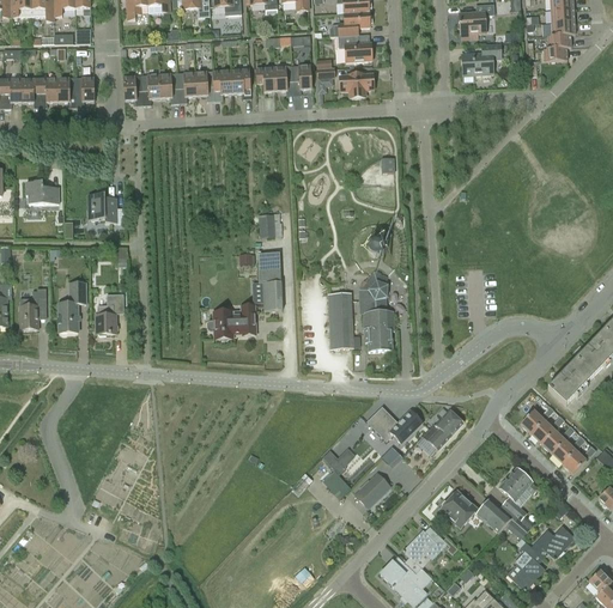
[(0,0),(0,8),(2,8),(2,16),(11,16),(10,1),(2,1),(2,0),(0,0)]
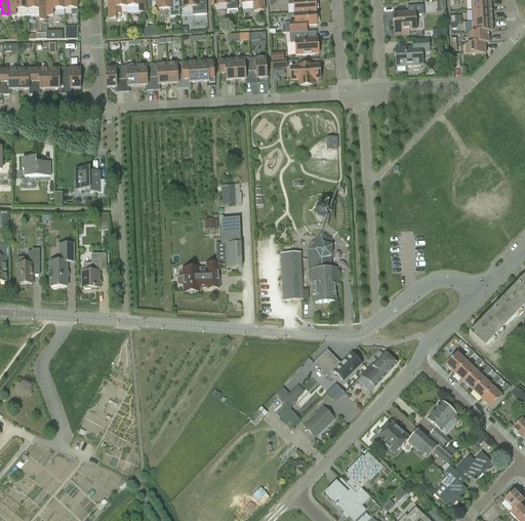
[(28,13),(27,0),(8,0),(8,1),(9,13),(28,13)]
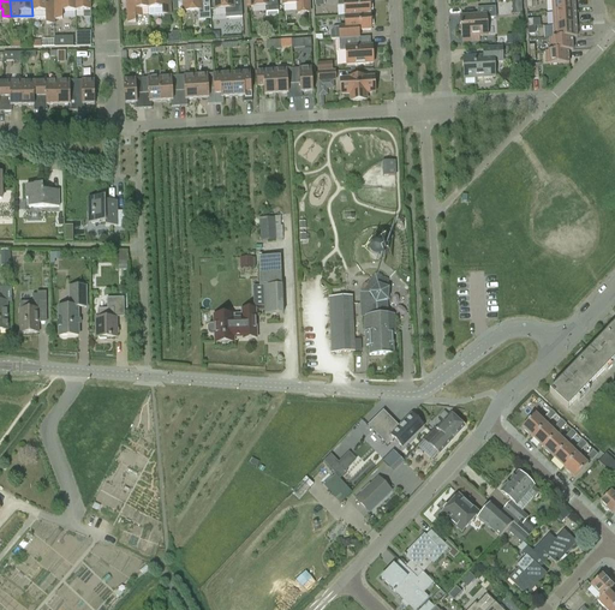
[(31,0),(33,16),(46,15),(46,19),(54,19),(54,15),(54,0),(47,0),(31,0)]
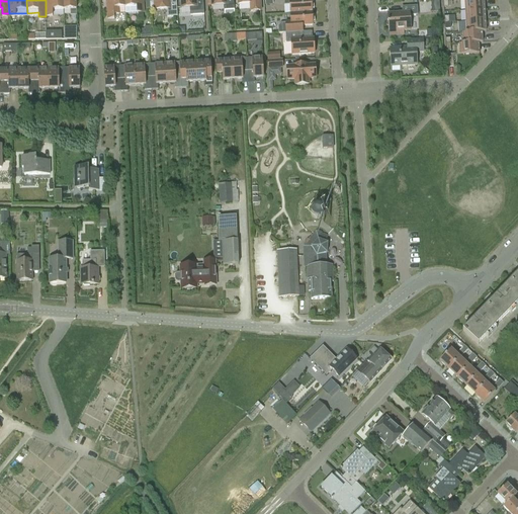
[(52,0),(46,0),(46,12),(53,12),(53,6),(64,6),(63,0),(52,0)]
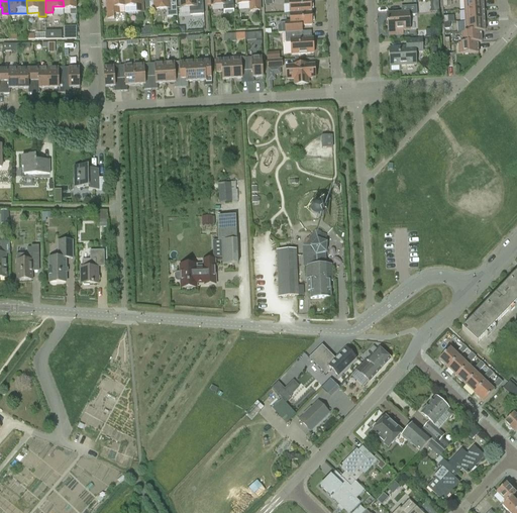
[(63,0),(64,6),(70,6),(71,12),(76,12),(75,0),(63,0)]
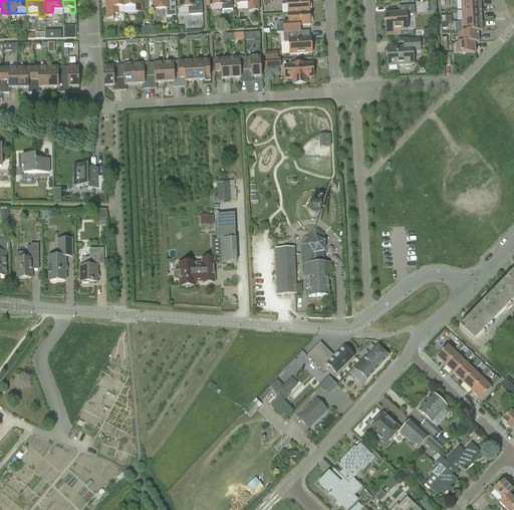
[(124,4),(124,0),(105,0),(106,15),(113,15),(113,11),(118,10),(117,4),(124,4)]
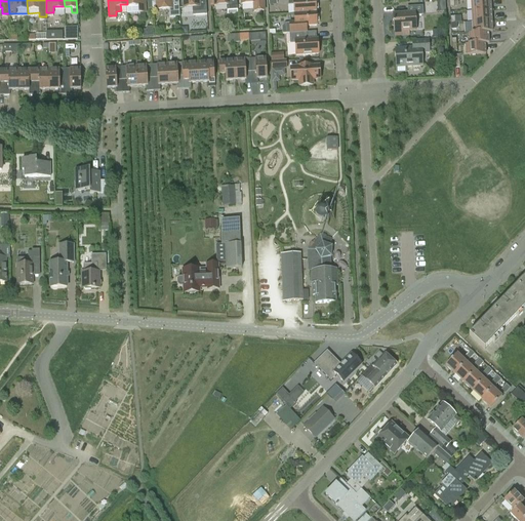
[(127,0),(127,4),(127,10),(138,9),(146,9),(146,0),(127,0)]
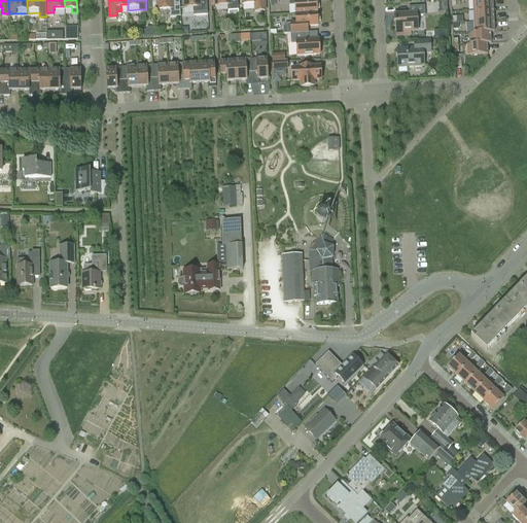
[(157,0),(157,6),(170,5),(171,13),(181,12),(179,0),(157,0)]
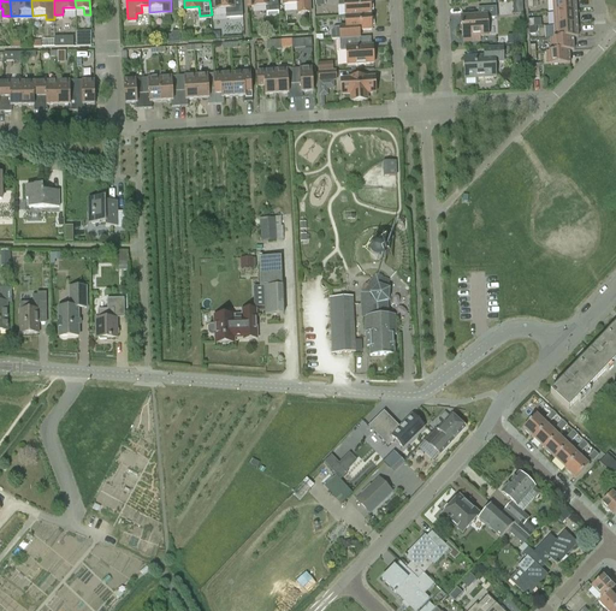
[(217,0),(217,5),(226,5),(227,15),(243,13),(242,0),(217,0)]
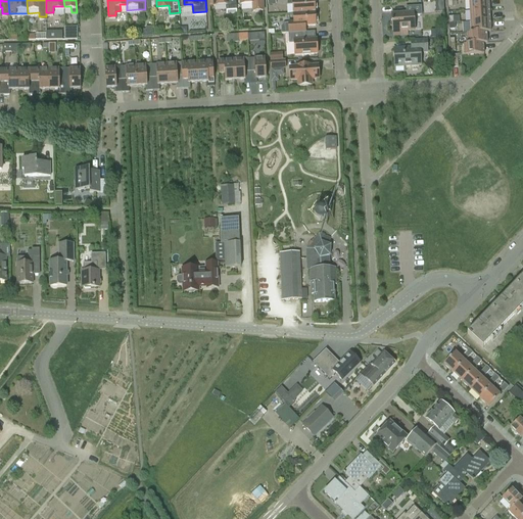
[(214,0),(214,2),(226,1),(227,9),(237,9),(236,0),(214,0)]
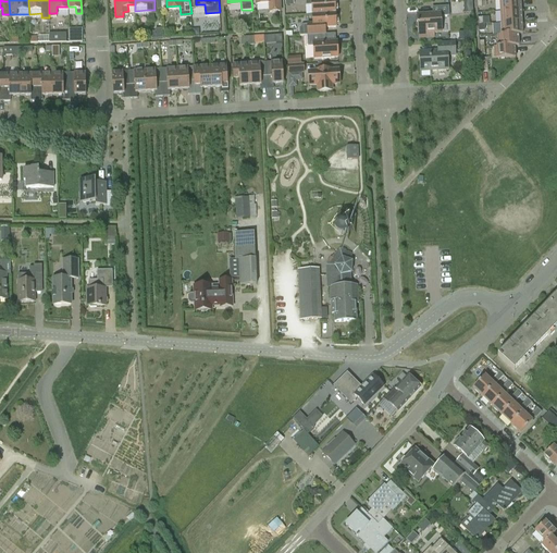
[(256,0),(256,1),(269,0),(270,9),(281,8),(280,0),(256,0)]
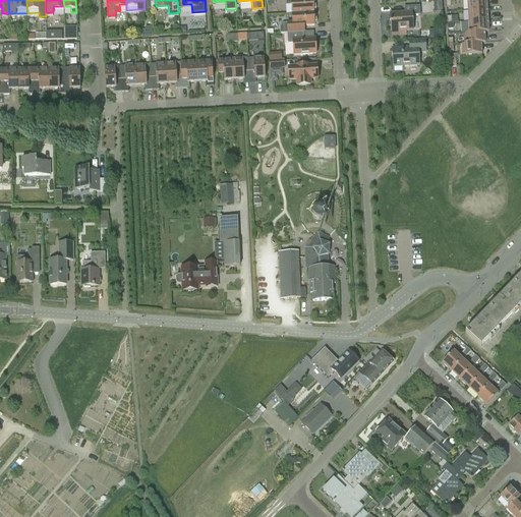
[(286,0),(286,1),(292,1),(292,10),(313,9),(313,6),(315,5),(315,0),(286,0)]
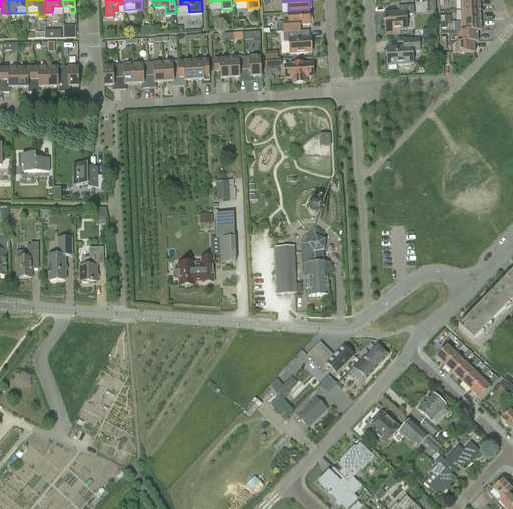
[(399,9),(384,10),(385,26),(386,26),(387,31),(400,30),(400,26),(407,26),(406,11),(414,11),(414,2),(399,3),(399,9)]
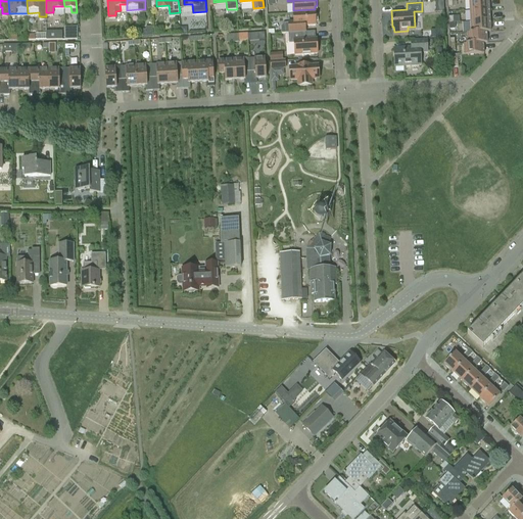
[(490,16),(489,5),(470,7),(471,17),(490,16)]
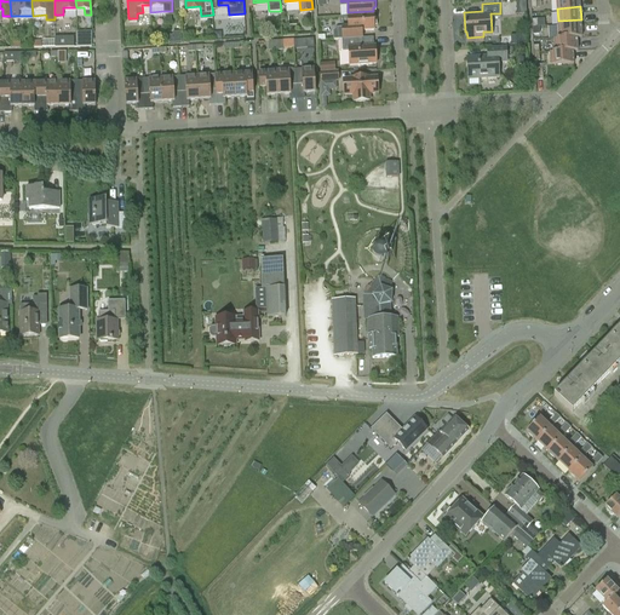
[(373,11),(348,12),(349,23),(337,23),(333,28),(333,35),(338,35),(360,34),(360,27),(374,26),(374,22),(377,22),(377,13),(373,15),(373,11)]
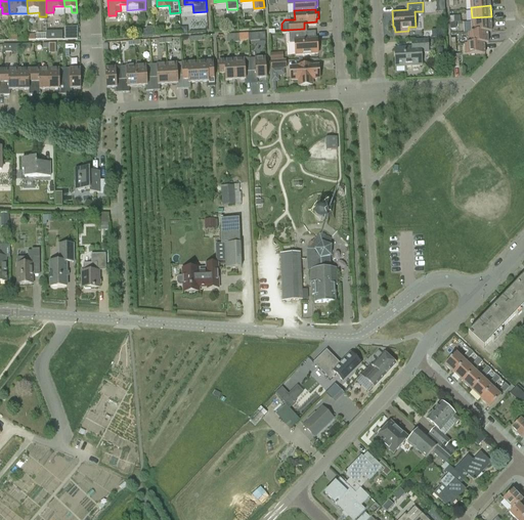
[(491,16),(472,17),(473,29),(487,28),(487,29),(488,29),(491,28),(491,16)]
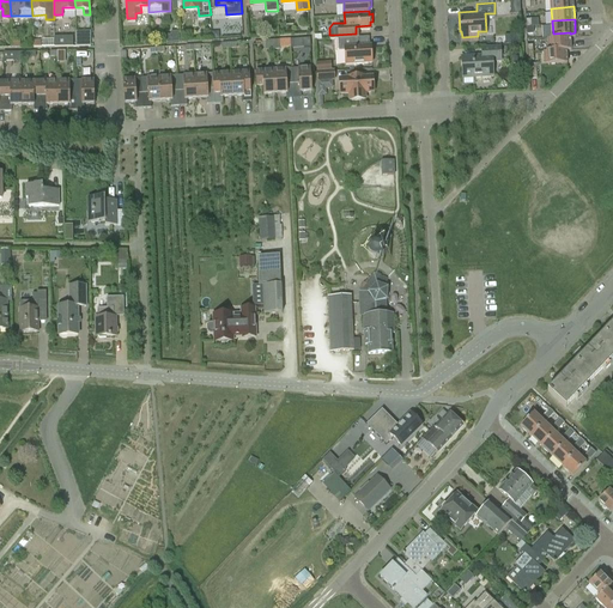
[(91,28),(76,28),(77,42),(91,42),(91,28)]
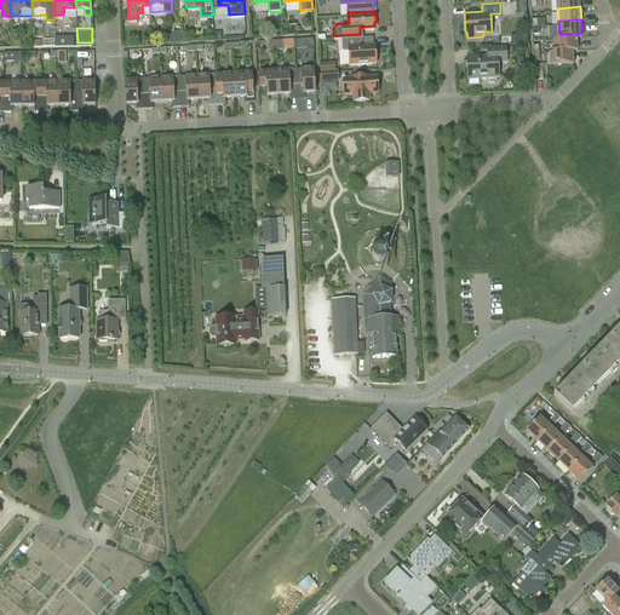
[(74,33),(55,33),(55,44),(74,42),(74,33)]
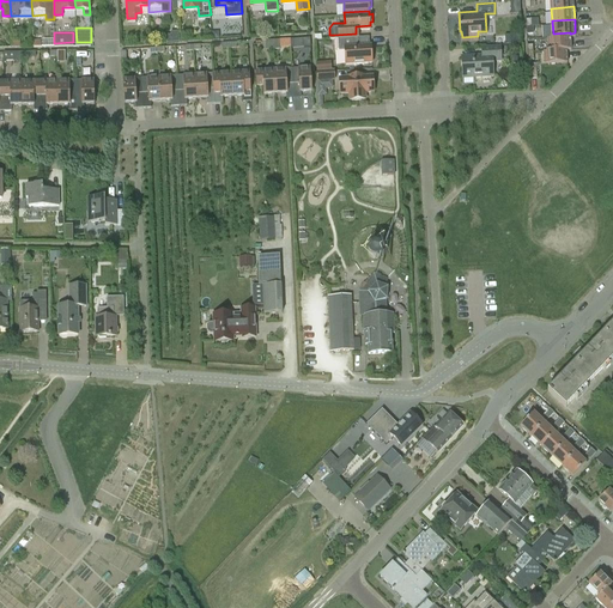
[(553,34),(548,34),(548,47),(566,46),(566,47),(571,46),(571,34),(570,34),(570,32),(553,34)]
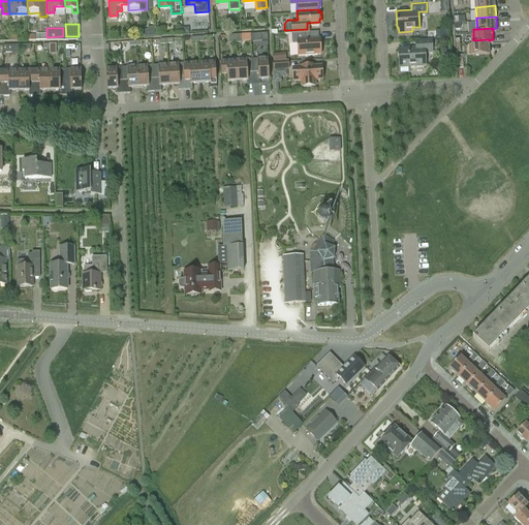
[(310,29),(307,29),(288,30),(289,40),(298,40),(299,53),(321,51),(320,35),(310,36),(310,29)]
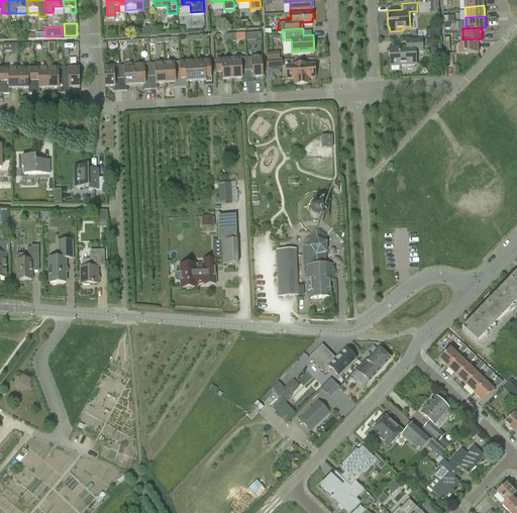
[(407,43),(390,44),(391,67),(400,66),(400,62),(416,61),(415,48),(423,47),(422,35),(406,36),(407,43)]
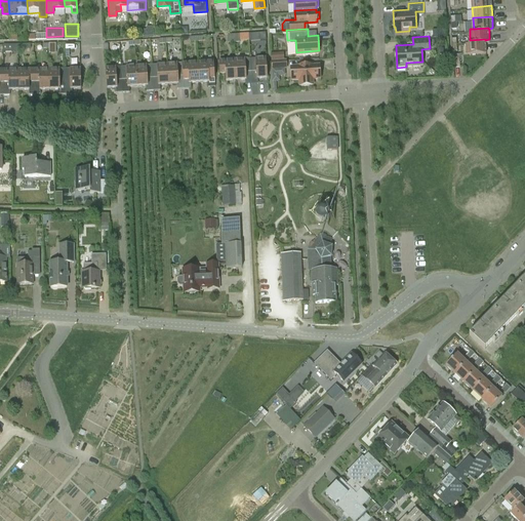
[(470,40),(466,40),(467,52),(486,50),(485,40),(485,39),(470,40)]
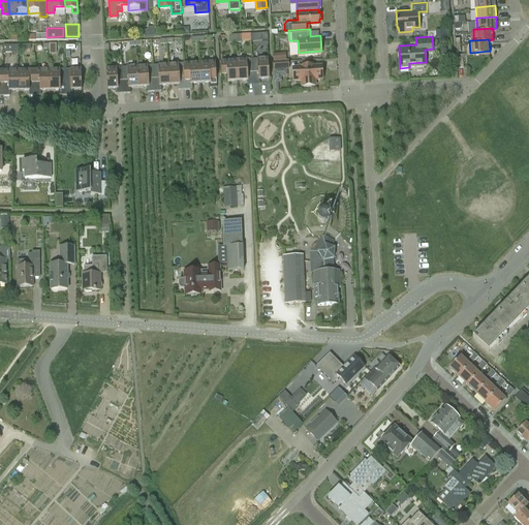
[(268,55),(252,56),(253,69),(258,68),(258,75),(270,75),(268,55)]
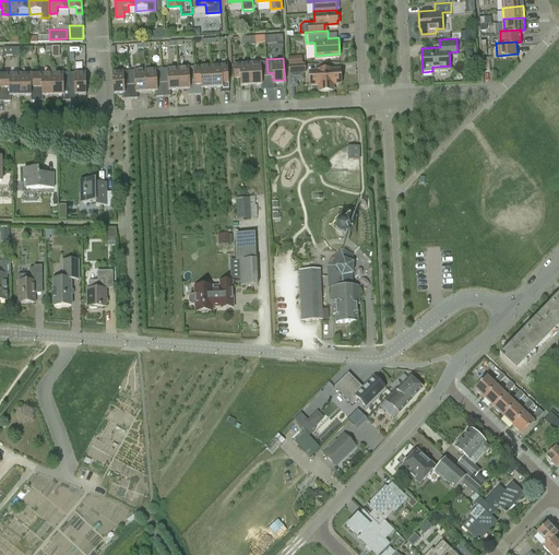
[(268,73),(266,59),(250,60),(251,82),(262,81),(262,73),(268,73)]
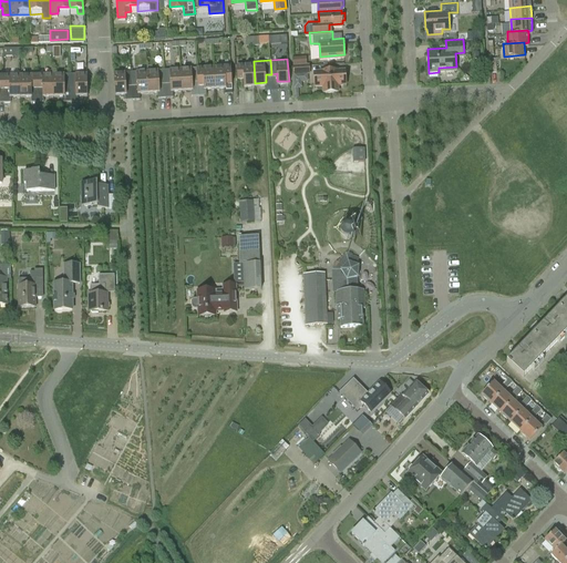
[(255,83),(254,61),(237,62),(238,77),(244,75),(244,83),(255,83)]
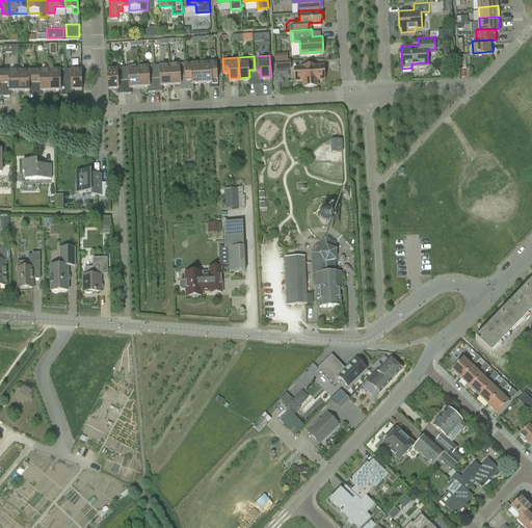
[(290,57),(274,58),(275,68),(291,67),(290,57)]
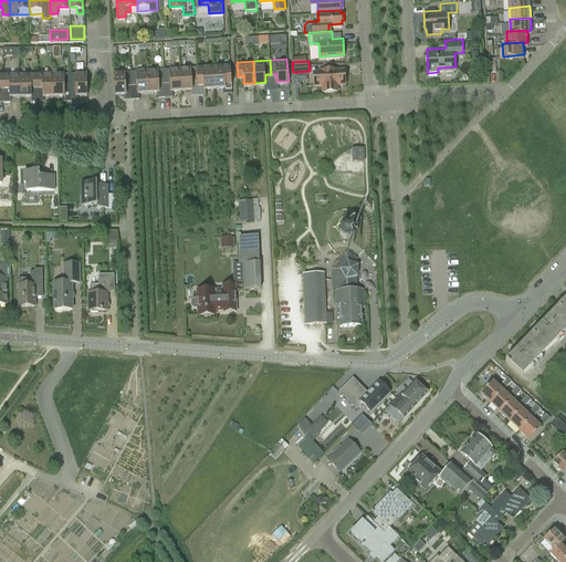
[(213,63),(215,85),(223,84),(224,91),(232,90),(231,79),(230,62),(213,63)]
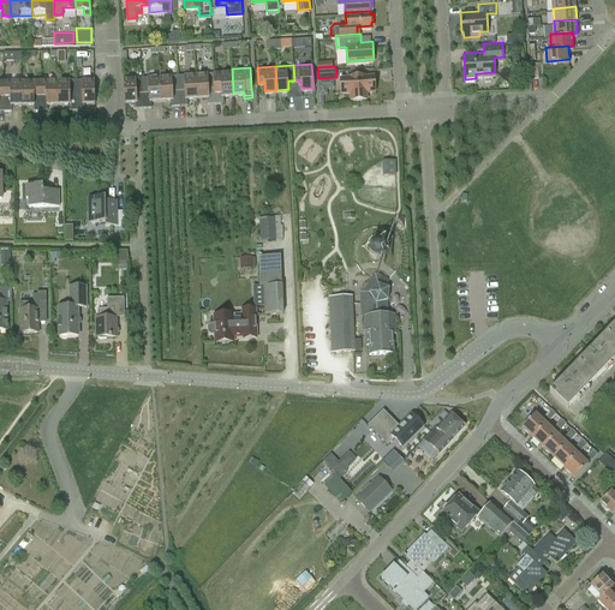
[(233,93),(232,69),(214,70),(215,85),(215,100),(224,100),(224,94),(233,93)]
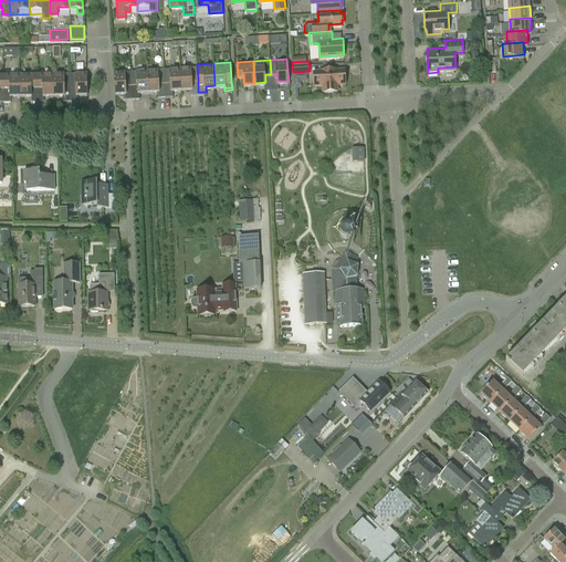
[(198,79),(197,64),(180,65),(181,87),(192,86),(192,79),(198,79)]
